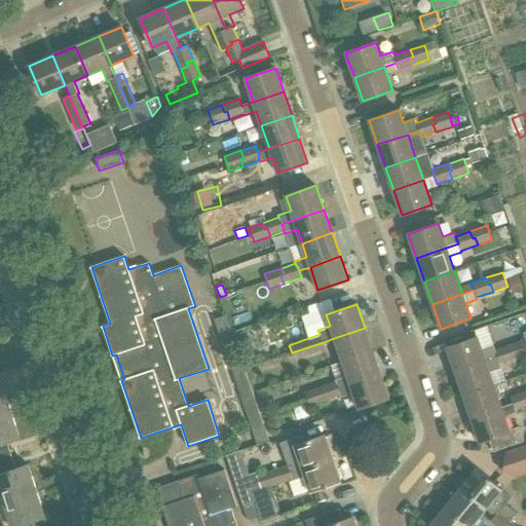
[(258,446),(269,442),(226,314),(214,318),(258,446)]
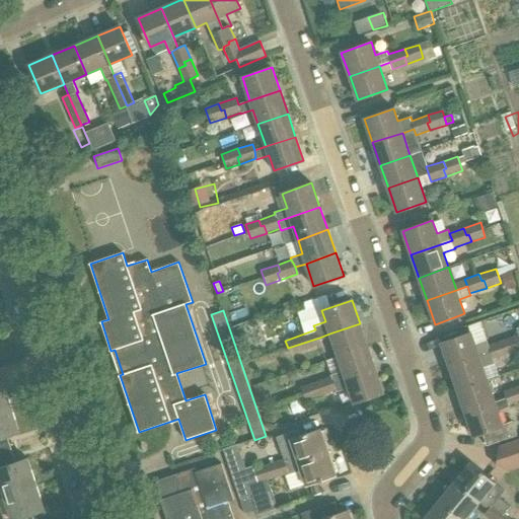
[(338,357),(367,346),(360,323),(329,334),(338,357)]
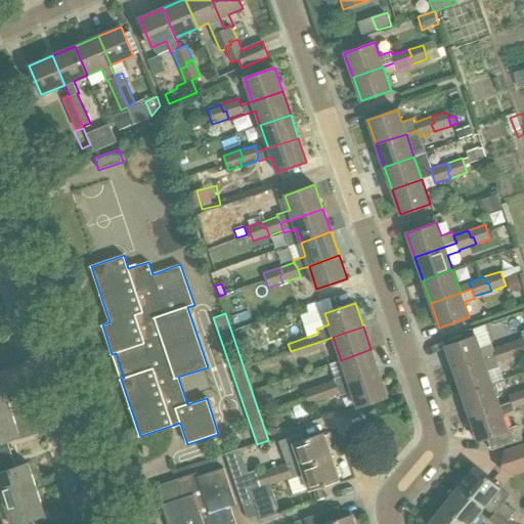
[(453,370),(484,360),(476,336),(445,346),(453,370)]
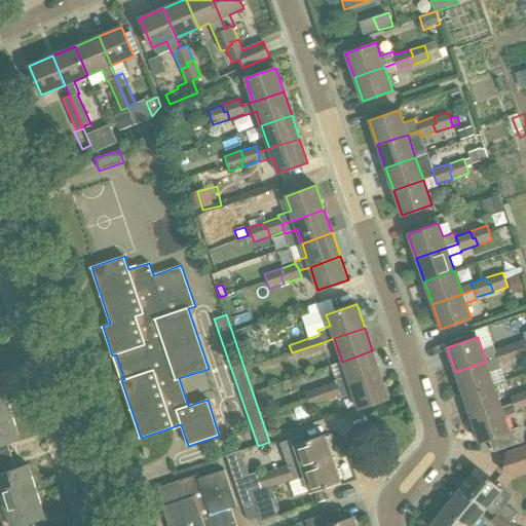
[(514,351),(517,359),(525,354),(525,340),(525,339),(509,345),(512,352),(514,351)]
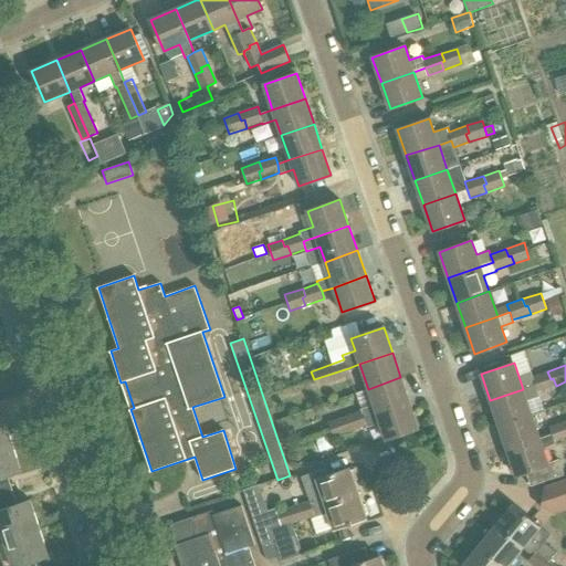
[(348,368),(314,379),(316,387),(350,376),(348,368)]
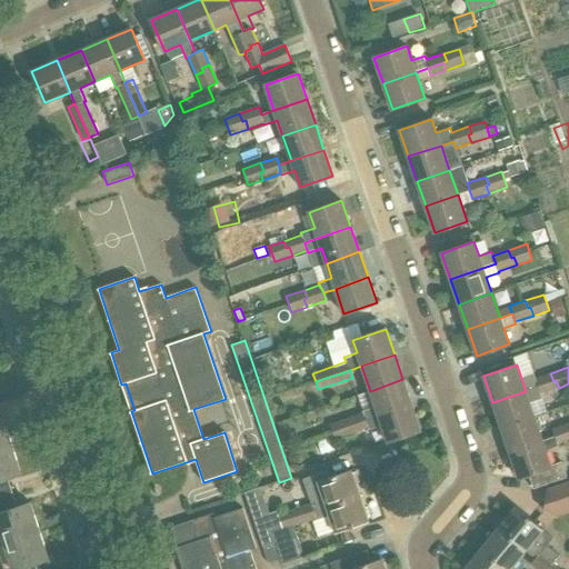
[(540,395),(559,388),(556,380),(553,381),(550,373),(535,378),(540,395)]
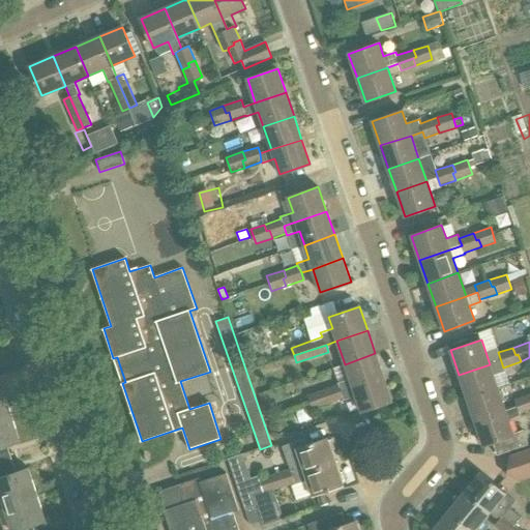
[(341,391),(383,377),(375,353),(345,364),(350,379),(337,383),(339,384),(341,391)]
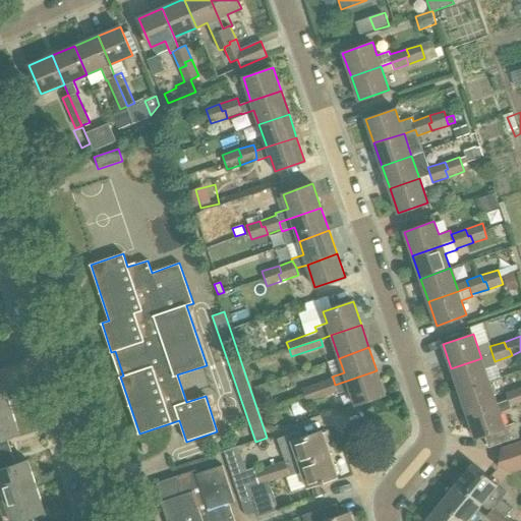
[(459,391),(488,381),(481,358),(451,368),(459,391)]
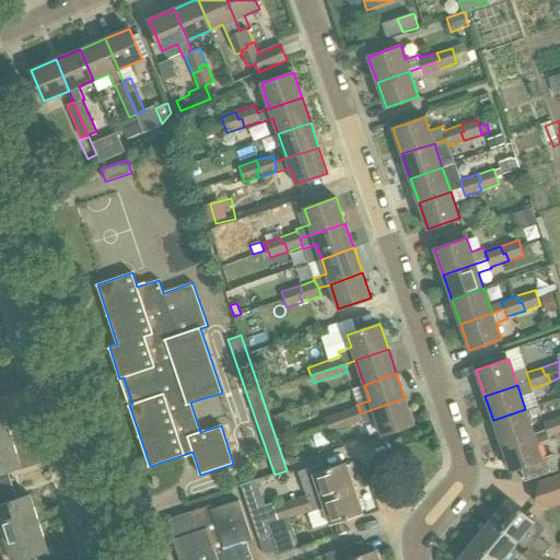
[(405,398),(360,413),(358,406),(343,411),(346,419),(342,420),(345,428),(363,421),(363,423),(376,419),(382,434),(413,423),(405,398)]
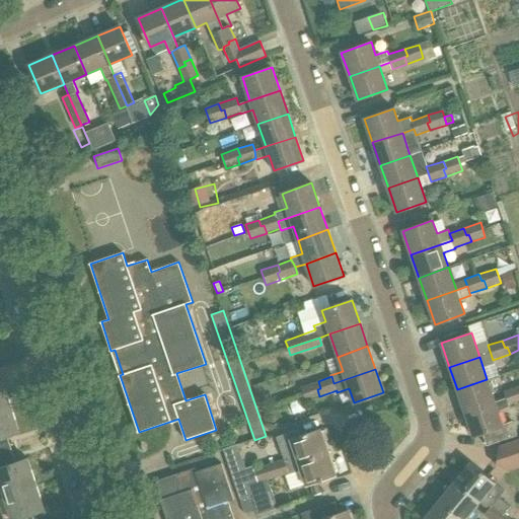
[(465,413),(507,398),(504,390),(503,388),(492,392),(487,379),(457,389),(465,413)]
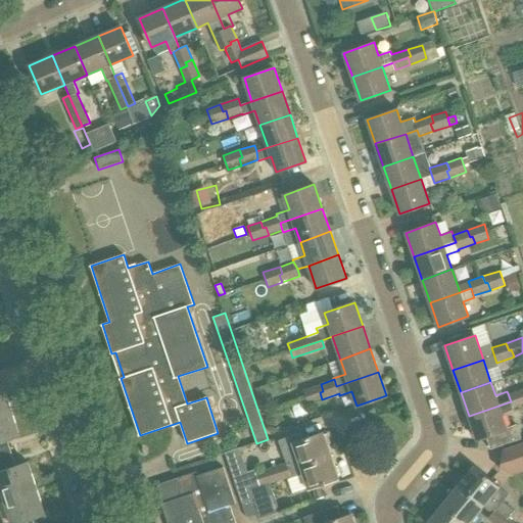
[(0,384),(0,413),(11,410),(2,384),(0,384)]
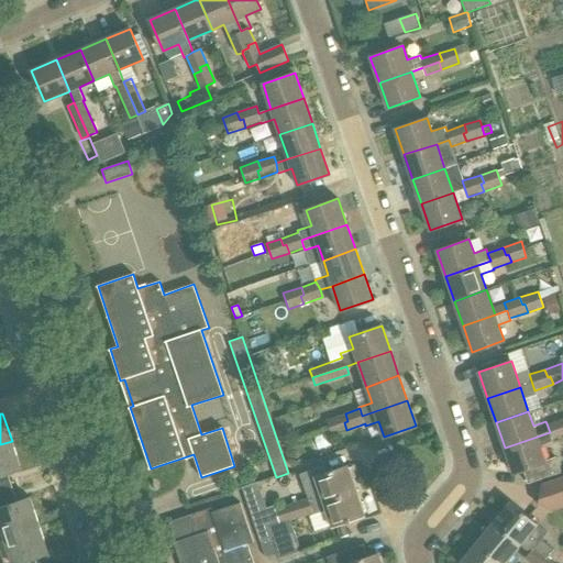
[(332,434),(346,430),(344,422),(348,421),(345,414),(327,419),(332,434)]
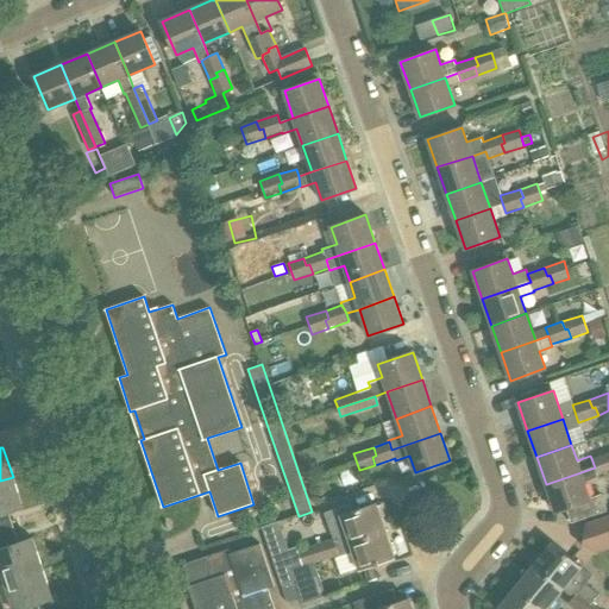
[(595,468),(597,476),(608,471),(608,456),(608,453),(591,458),(595,468)]
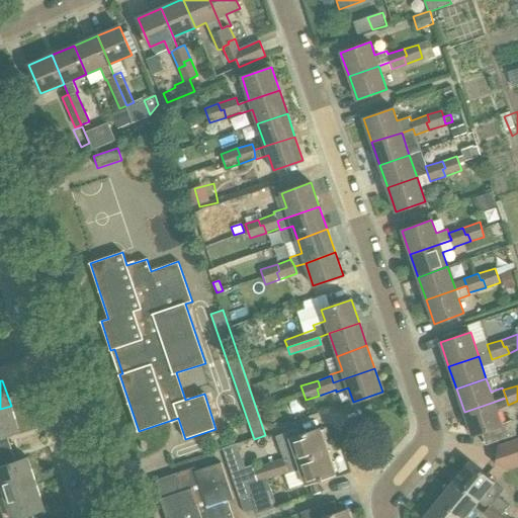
[(506,398),(464,412),(472,435),(482,432),(486,445),(516,434),(512,421),(502,424),(497,410),(509,406),(508,405),(506,398)]
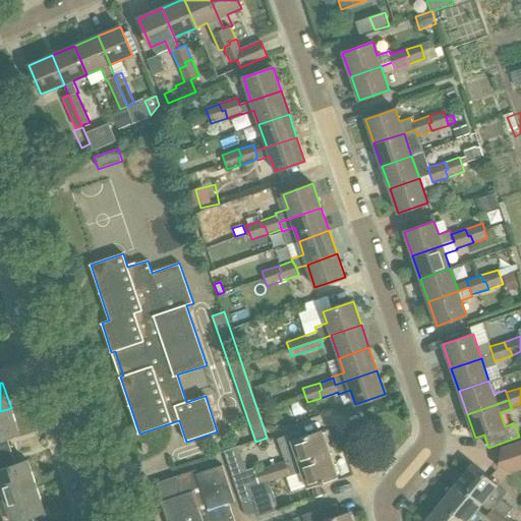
[(0,455),(12,452),(7,438),(19,433),(11,408),(0,411),(0,455)]
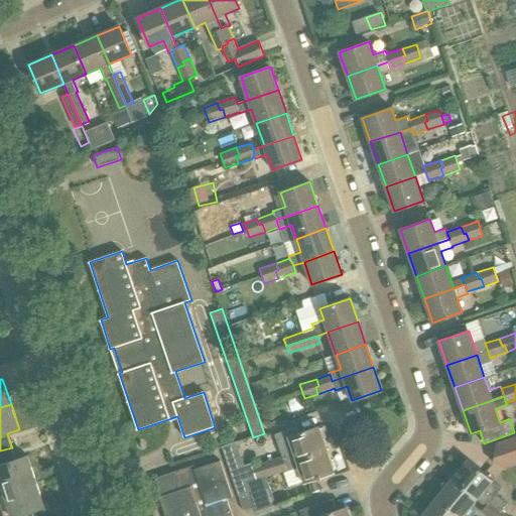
[(318,426),(298,433),(296,427),(275,434),(281,455),(282,455),(285,464),(327,449),(318,426)]
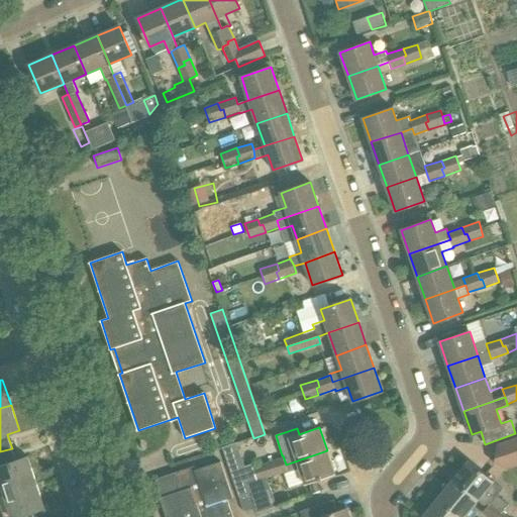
[(505,470),(516,466),(516,437),(496,444),(505,470)]
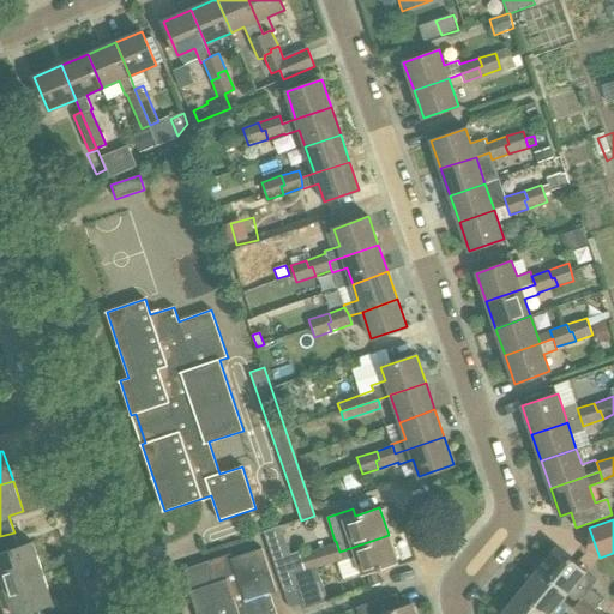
[(294,575),(288,555),(287,555),(278,527),(264,531),(289,607),(302,603),(304,609),(306,608),(294,575)]
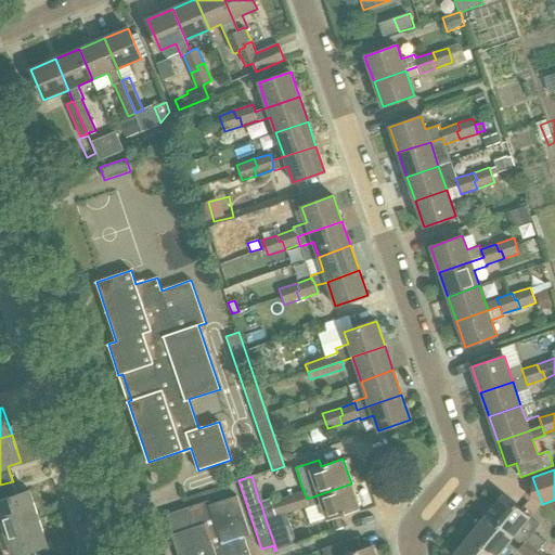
[(0,517),(4,530),(39,518),(29,490),(17,494),(13,481),(0,485),(0,517)]
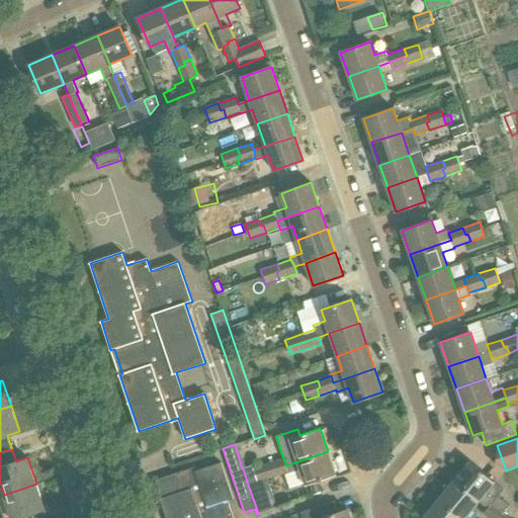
[(270,470),(272,478),(288,472),(300,469),(306,485),(335,475),(328,451),(286,465),(283,456),(282,456),(283,459),(270,462),(272,470),(270,470)]
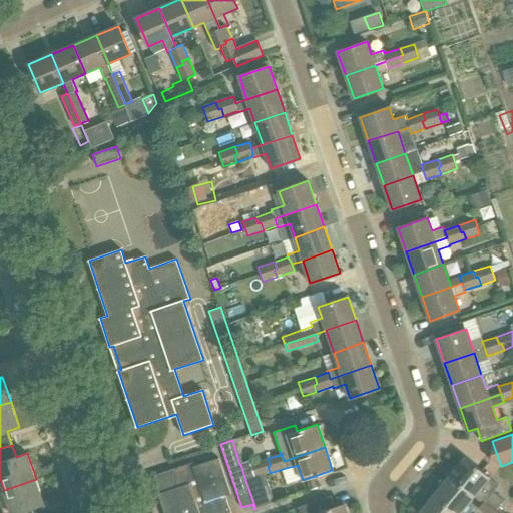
[(504,501),(493,492),(499,485),(465,457),(449,476),(473,496),(474,496),(481,503),(483,504),(487,499),(498,509),(499,508),(504,501)]
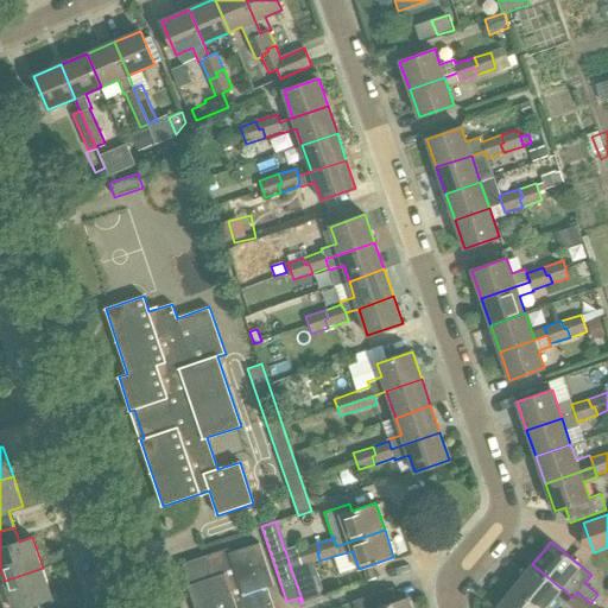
[(274,587),(260,543),(230,553),(229,549),(182,564),(185,576),(190,575),(192,583),(189,586),(196,607),(273,607),(267,589),(274,587)]
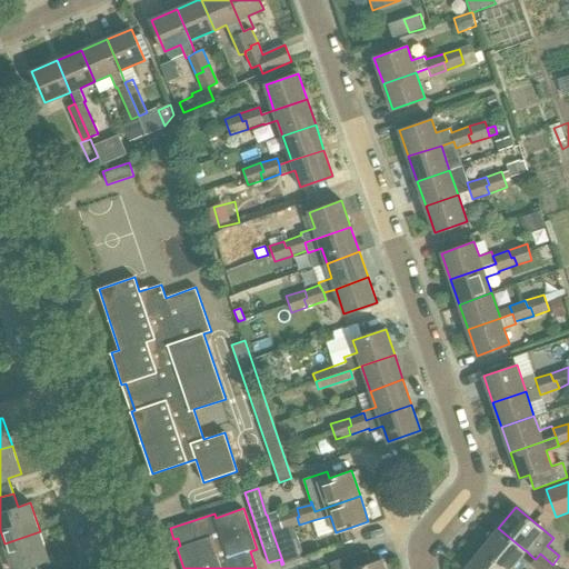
[(297,517),(299,517),(297,508),(278,513),(277,511),(267,515),(272,532),(293,526),(299,525),(297,517)]
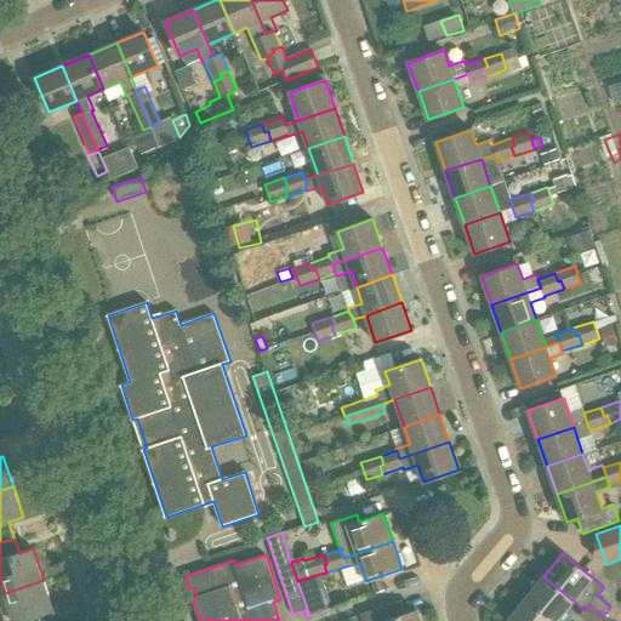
[(297,581),(309,615),(331,608),(320,574),(297,581)]
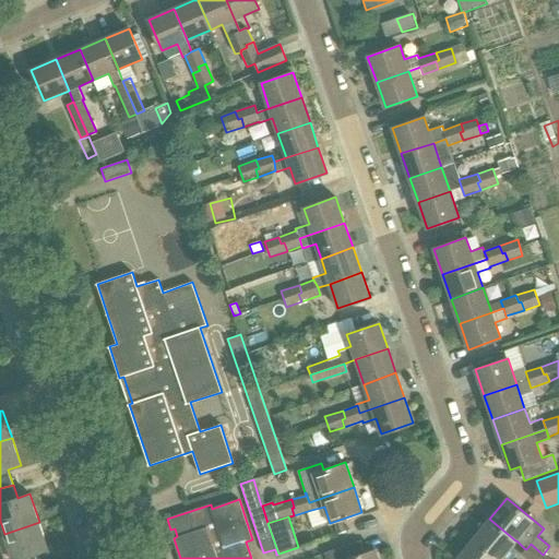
[(497,558),(500,558),(515,540),(489,519),(473,539),(497,558)]
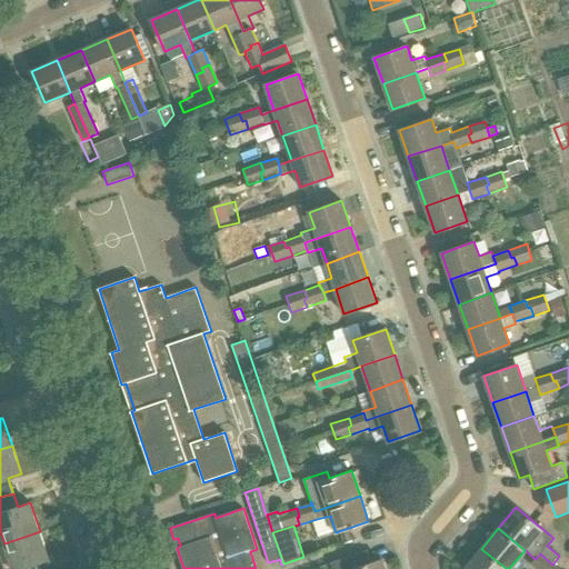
[(37,568),(36,563),(48,559),(40,531),(5,543),(12,568),(10,568),(37,568)]
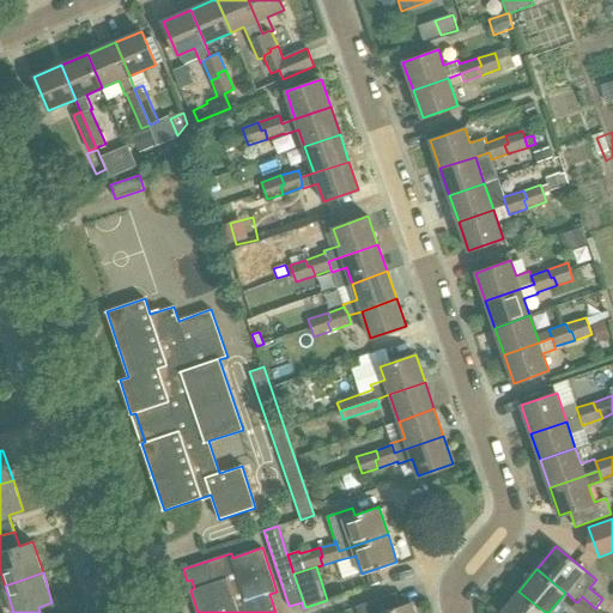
[(545,612),(519,592),(499,612),(545,612)]
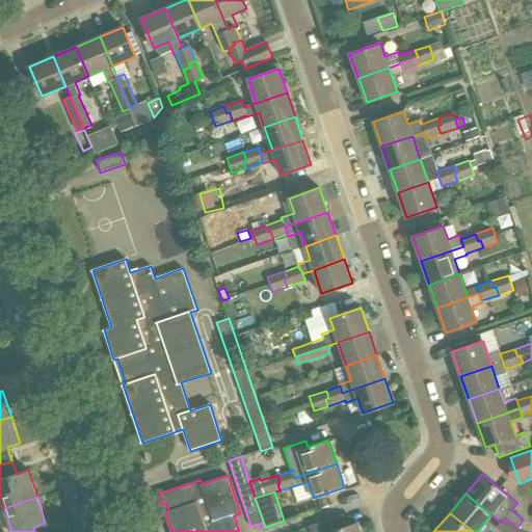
[(358,531),(356,523),(347,526),(344,514),(309,526),(311,531),(358,531)]
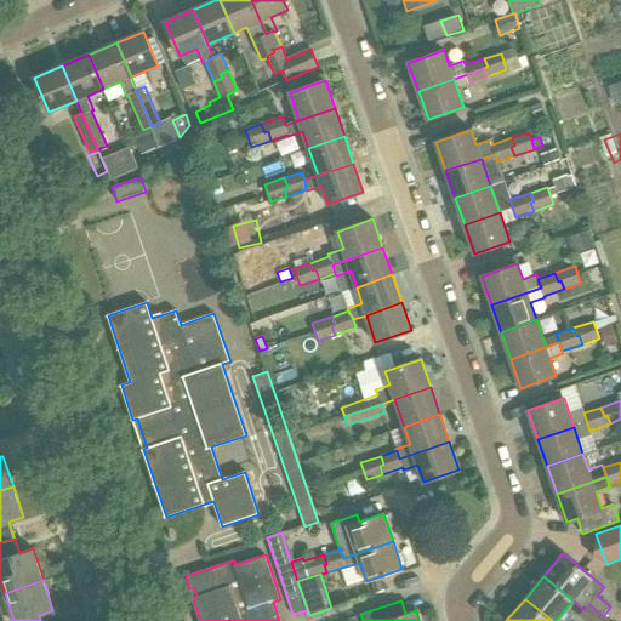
[(598,620),(603,616),(590,604),(585,610),(582,609),(577,616),(584,620),(598,620)]
